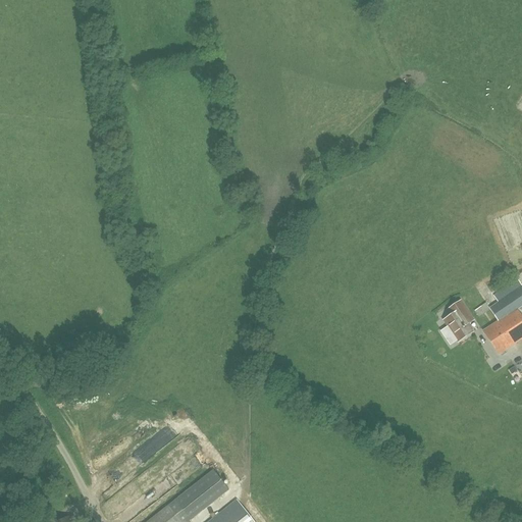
[(521,286),(517,280),(493,296),(498,302),(489,308),(486,303),(474,311),(478,317),(490,310),(498,321),(483,331),(499,355),(521,338),(521,317),(521,316),(521,314),(521,286)]
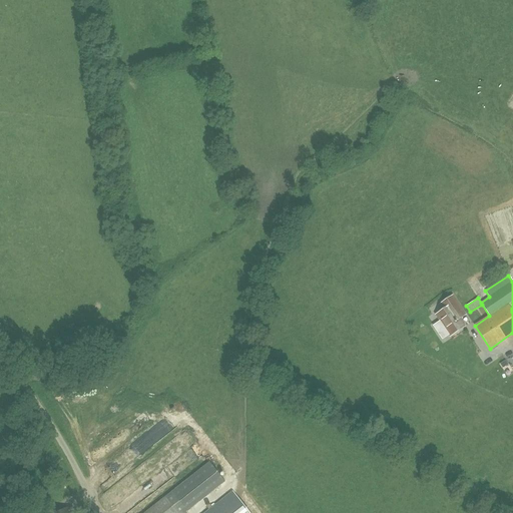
[(450,336),(464,327),(459,319),(465,315),(453,296),(441,304),(445,309),(436,315),(450,336)]
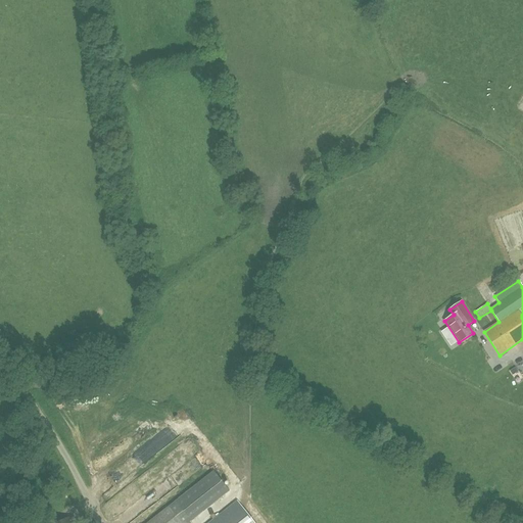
[(512,376),(518,372),(515,368),(510,371),(512,376)]
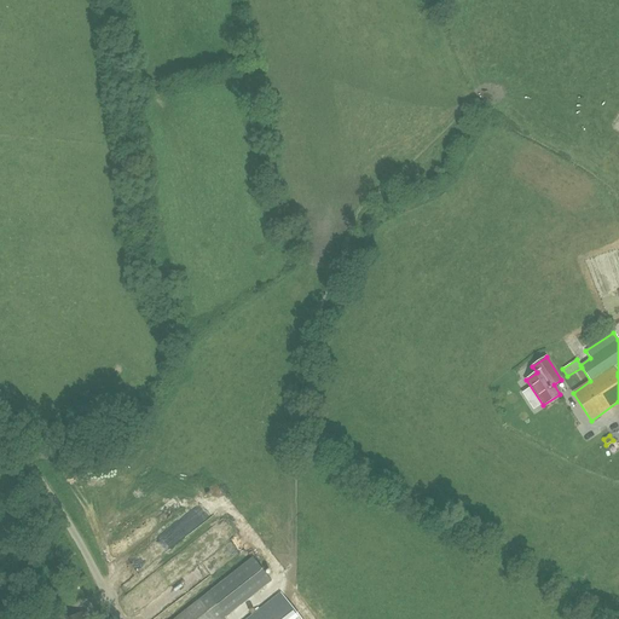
[(243,562),(249,557),(244,551),(237,556),(243,562)]
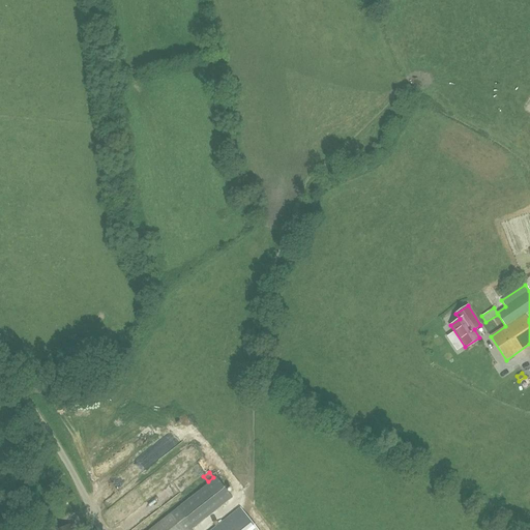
[(216,478),(149,529),(190,529),(232,498),(216,478)]
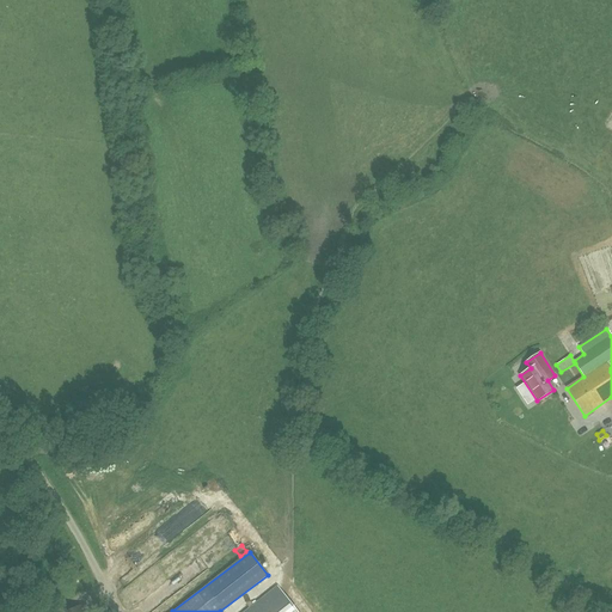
[(295,611),(276,587),(244,611),(295,611)]
